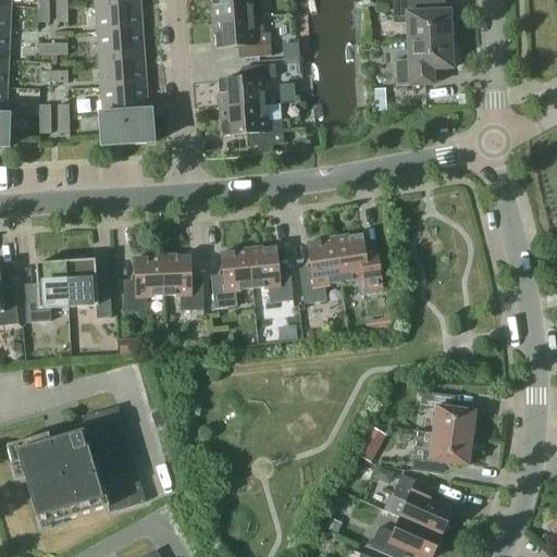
[(211,0),(213,21),(252,19),(250,0),(211,0)]
